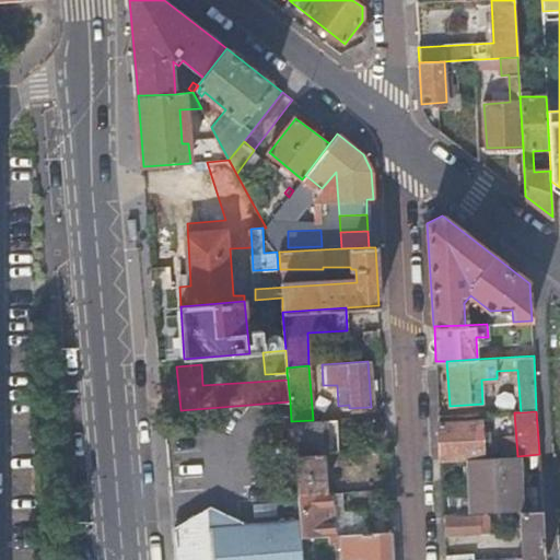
[(322,419),(313,420),(291,421),(293,454),(321,453),(324,452),(322,419)]
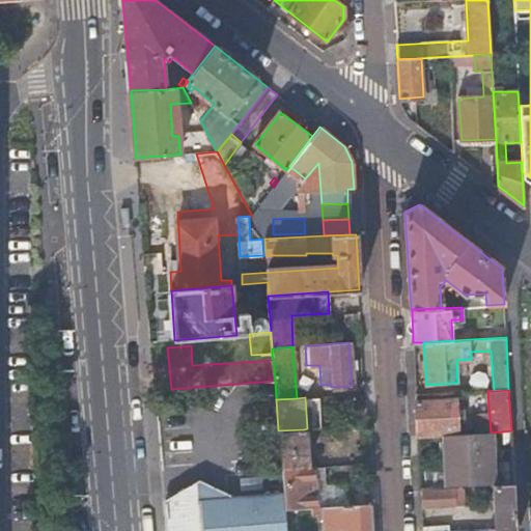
[(446,435),(459,435),(458,398),(416,400),(418,437),(446,435)]
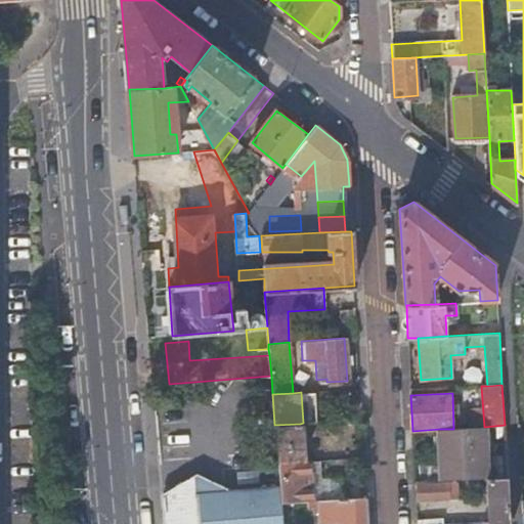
[(360,402),(341,403),(342,421),(361,420),(360,402)]
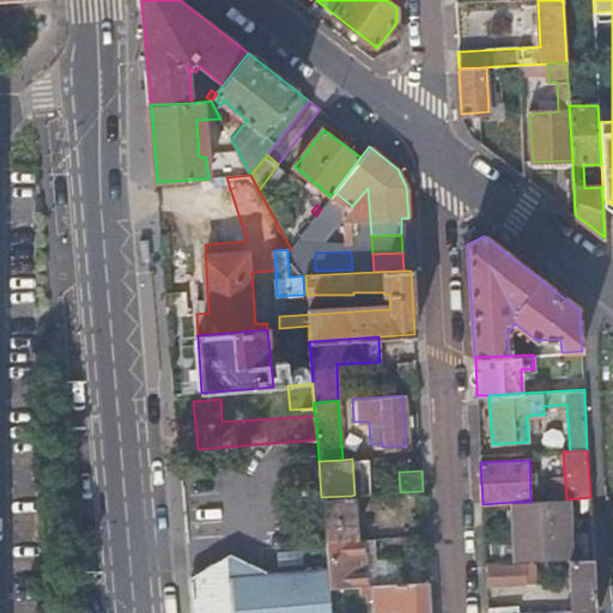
[(351,496),(321,497),(325,541),(359,539),(358,535),(354,535),(351,496)]
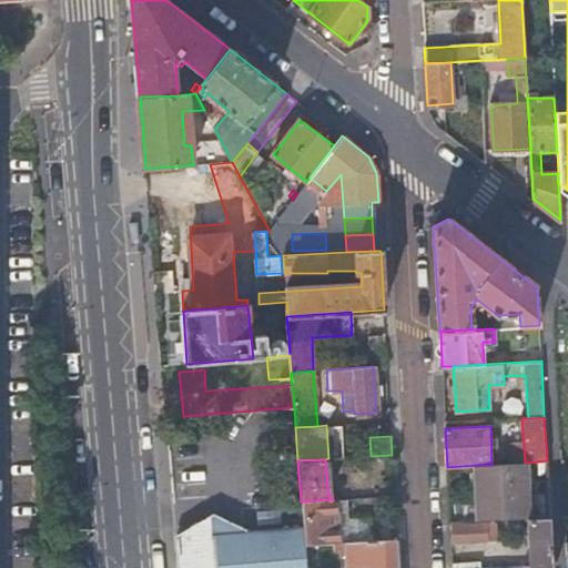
[(477,465),(479,520),(527,518),(528,517),(525,463),(492,465),(477,465)]
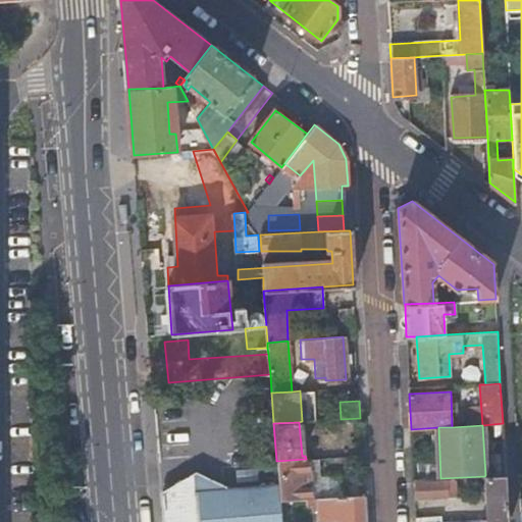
[(308,499),(306,459),(276,461),(278,484),(279,500),(308,499)]
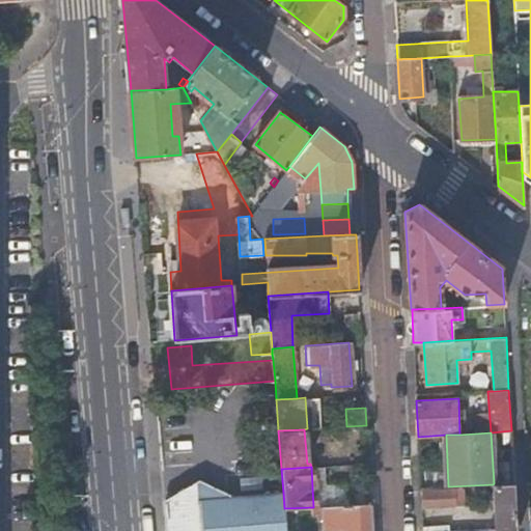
[(323,467),(311,467),(313,507),(324,506),(346,505),(345,484),(324,485),(323,467)]
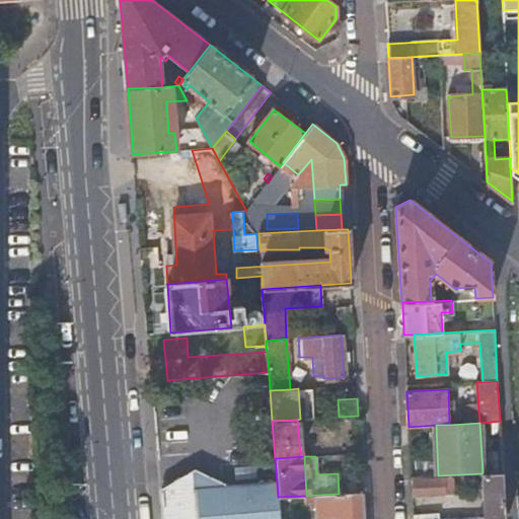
[(225,486),(192,470),(160,491),(225,486)]
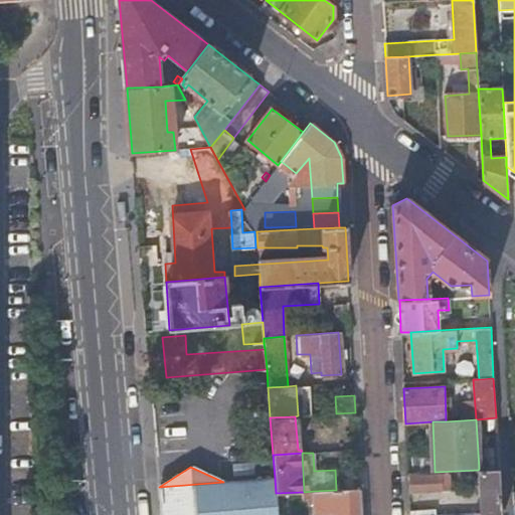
[(500,514),(498,468),(479,469),(478,470),(480,510),(474,510),(474,513),(434,514),(434,509),(409,509),(409,514),(500,514)]
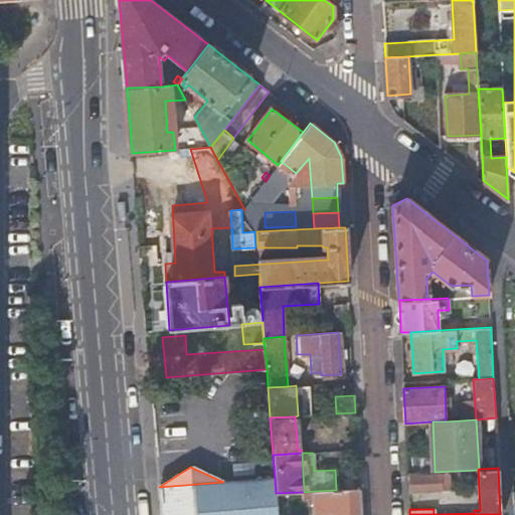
[(449,475),(407,476),(408,492),(450,490),(449,475)]
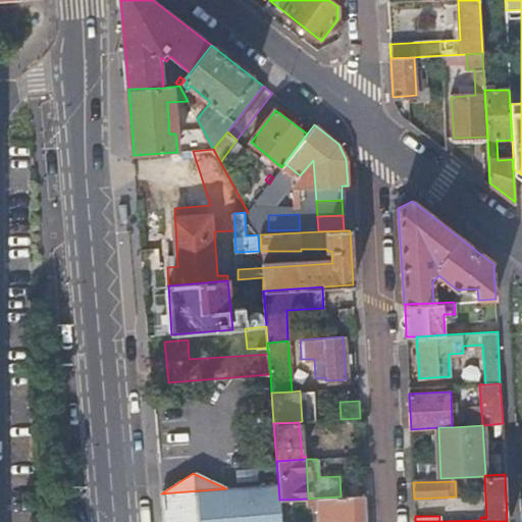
[(280,521),(279,500),(278,484),(226,488),(161,493),(163,521),(280,521)]
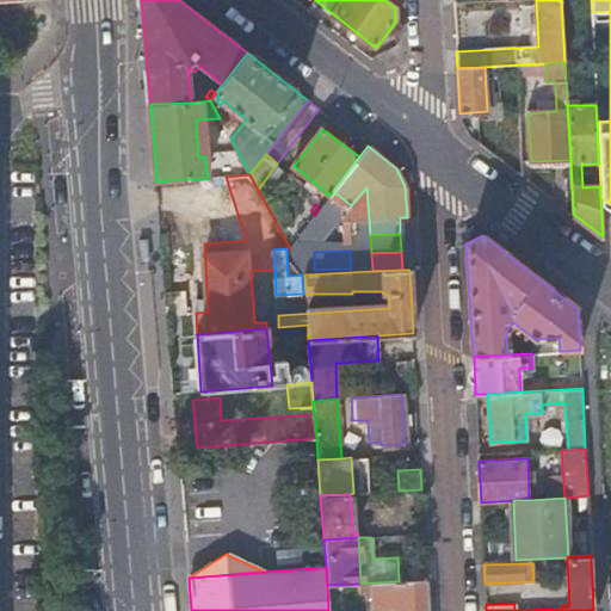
[(426,610),(425,580),(399,581),(372,582),(374,610),(426,610)]
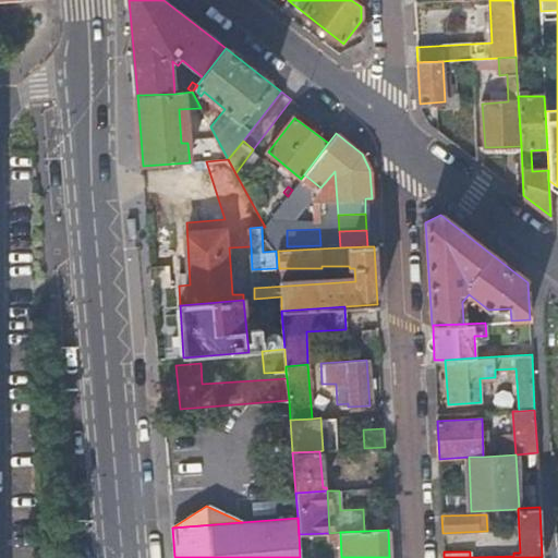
[(320,557),(319,536),(302,536),(303,557),(320,557)]
